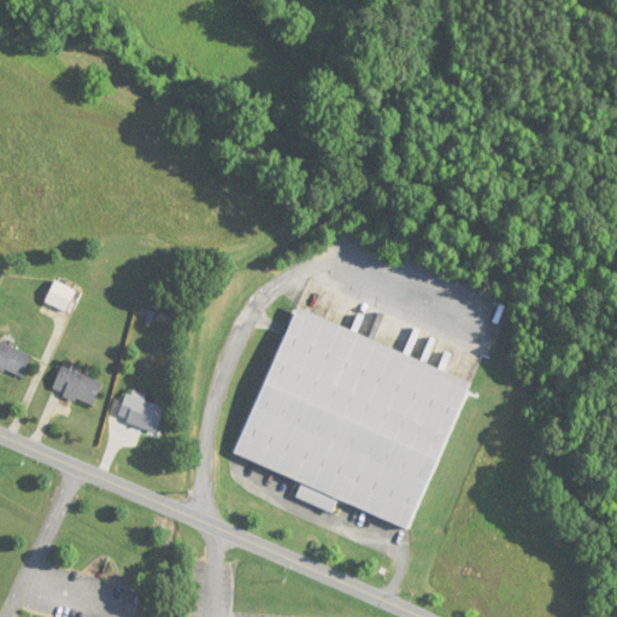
[(76,292),(56,281),(45,301),(65,312),(76,292)]
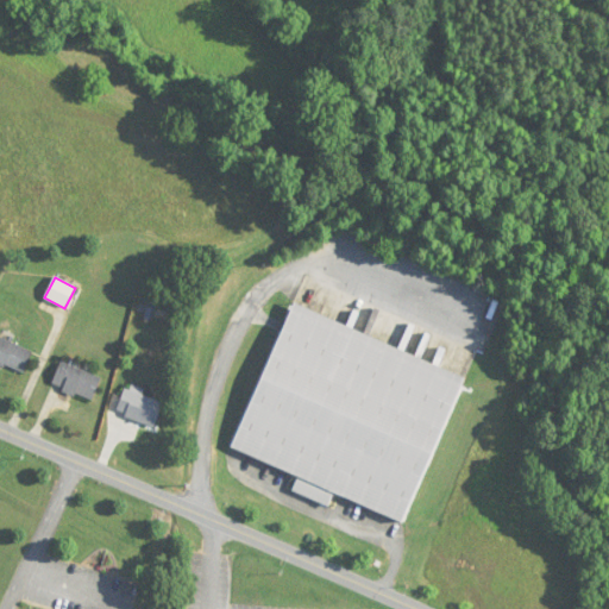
[(463,374),(289,306),(233,450),(299,475),(293,491),(330,506),(334,495),(406,522),(463,374)]
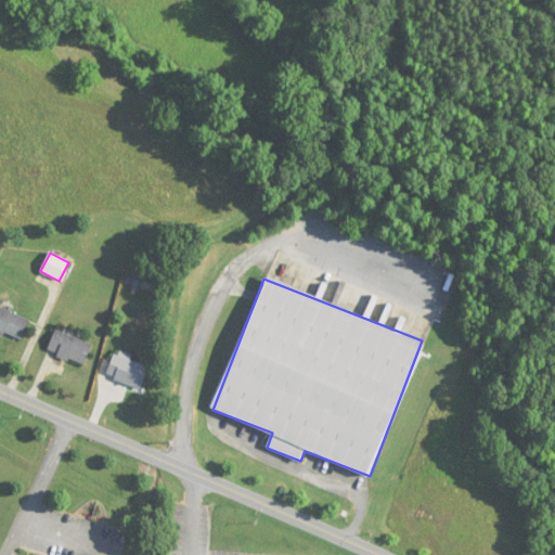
[(30,321),(0,307),(0,332),(21,341),(30,321)]
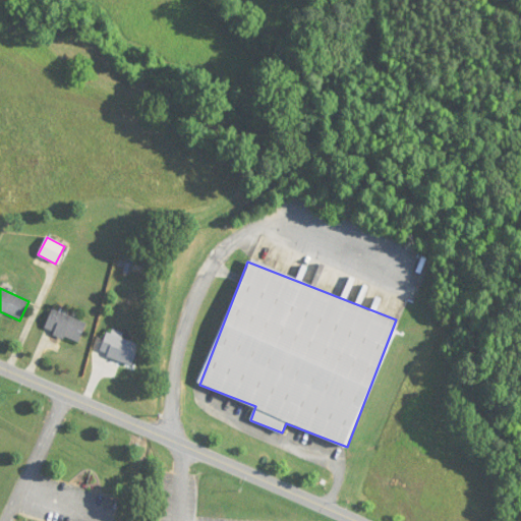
[(85,323),(52,310),(45,330),(78,342),(85,323)]
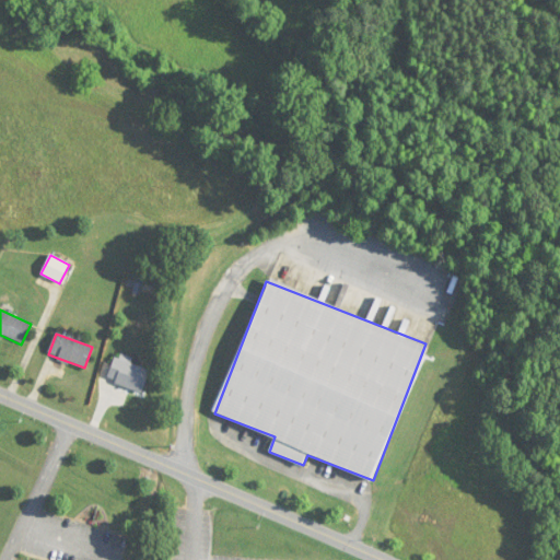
[(142,392),(150,370),(115,357),(107,380),(142,392)]
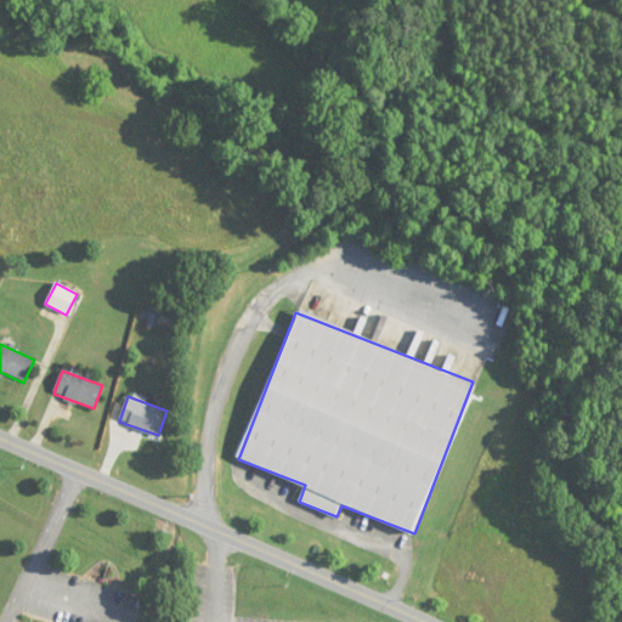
All buildings are outlined.
